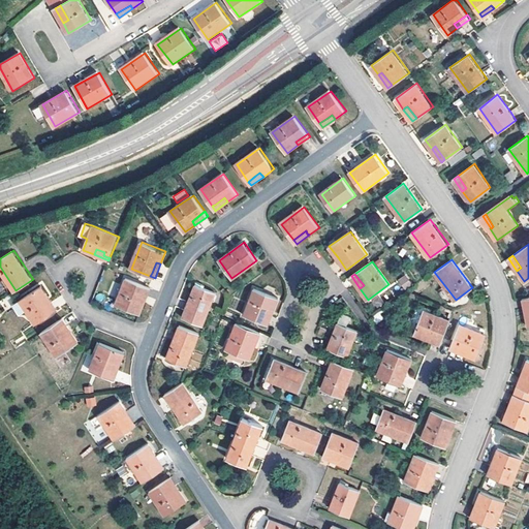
[(143,296),(147,286),(127,279),(117,305),(142,313),(146,303),(141,301),(143,296)]
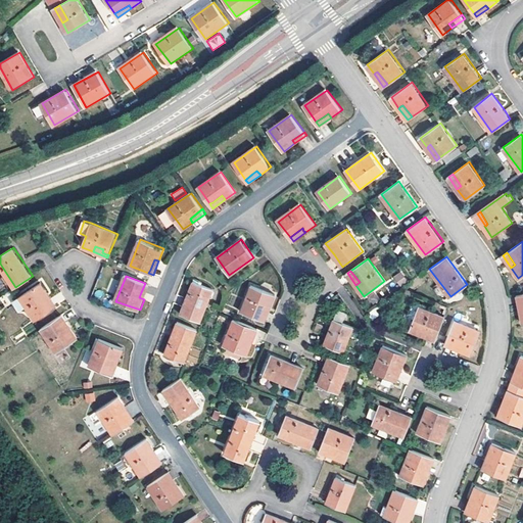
[(194,281),(182,313),(201,321),(214,288),(194,281)]
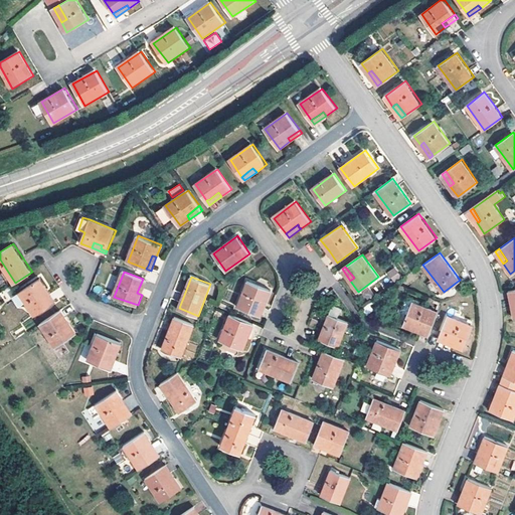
[(48,289),(42,279),(21,293),(36,316),(52,304),(44,292),(48,289)]
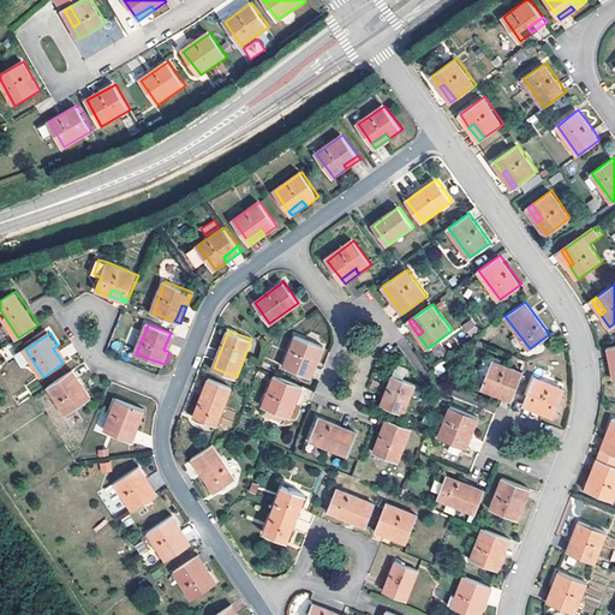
[(163,350),(169,352),(175,335),(171,333),(166,344),(163,350)]
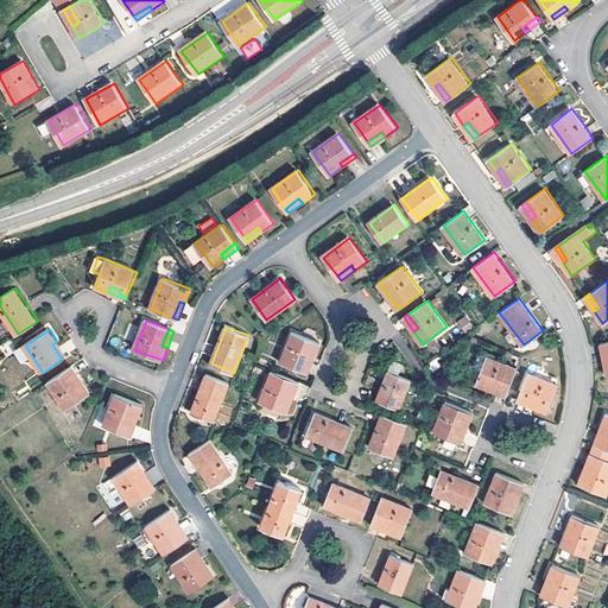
[(293,331),(282,361),(303,371),(310,354),(315,356),(321,342),(293,331)]
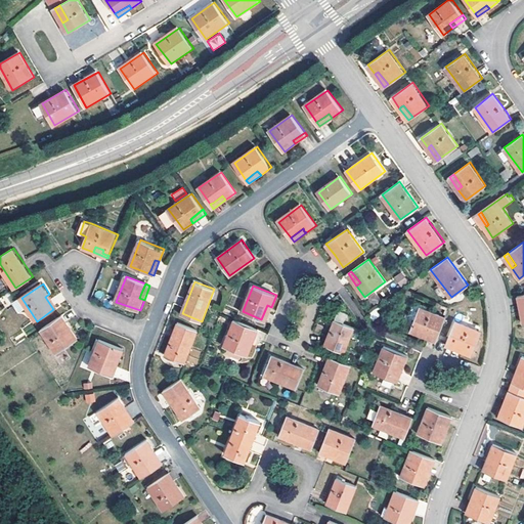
[(53,309),(57,307),(49,294),(45,297),(53,309)]
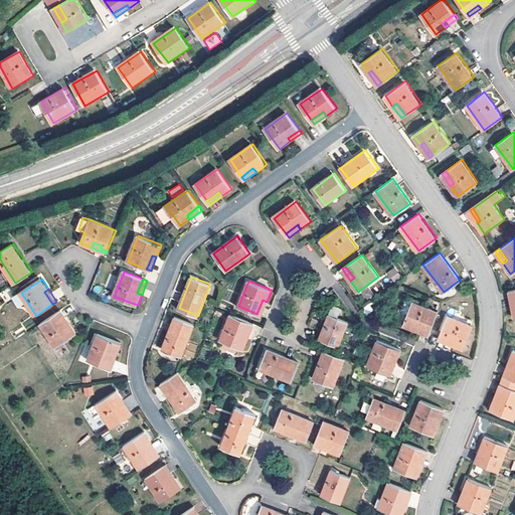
[(263,300),(256,314),(262,316),(267,302),(263,300)]
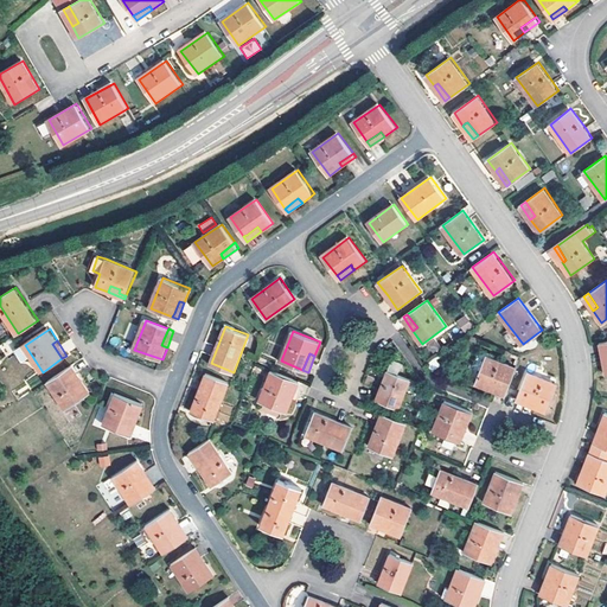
[(487,356),(477,383),(489,389),(490,387),(491,384),(508,390),(517,368),(487,356)]
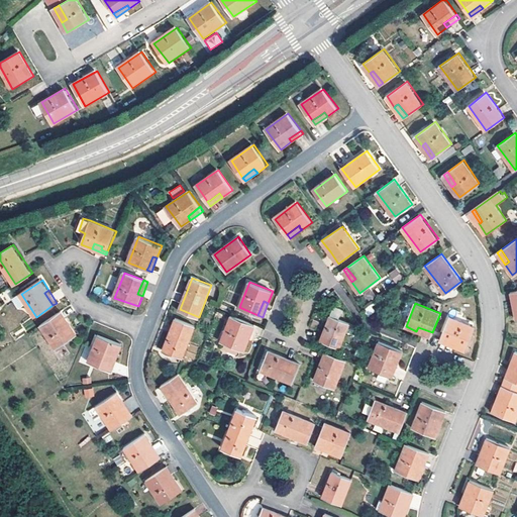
[(335,306),(321,340),(340,348),(350,323),(339,319),(343,310),(335,306)]
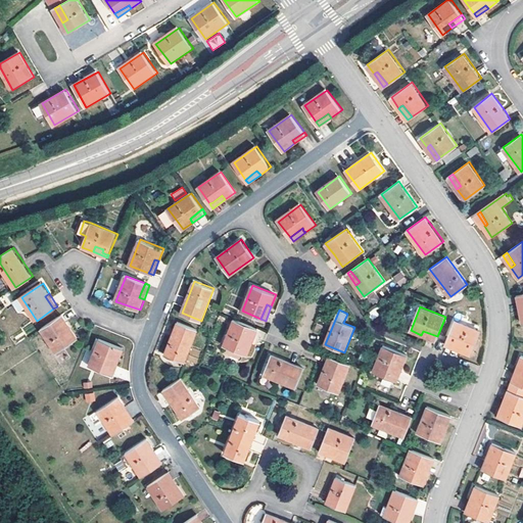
[(78,338),(72,328),(67,330),(62,323),(66,320),(63,316),(62,315),(41,328),(56,351),(78,338)]
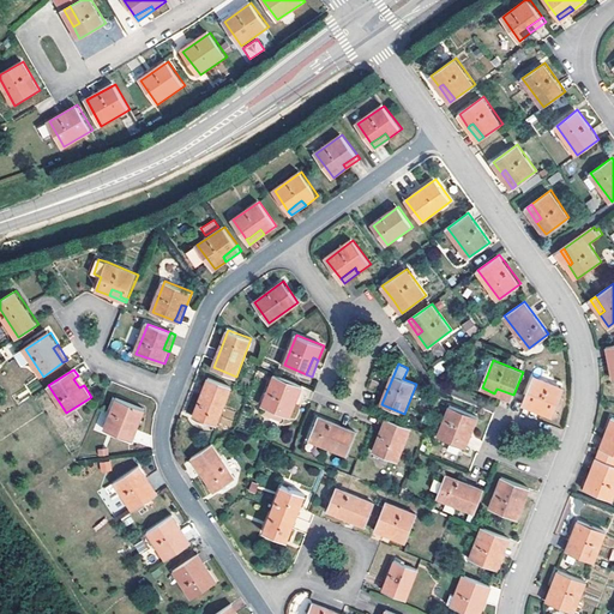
[(275,374),(263,405),(289,416),(295,403),(290,401),(298,383),(275,374)]
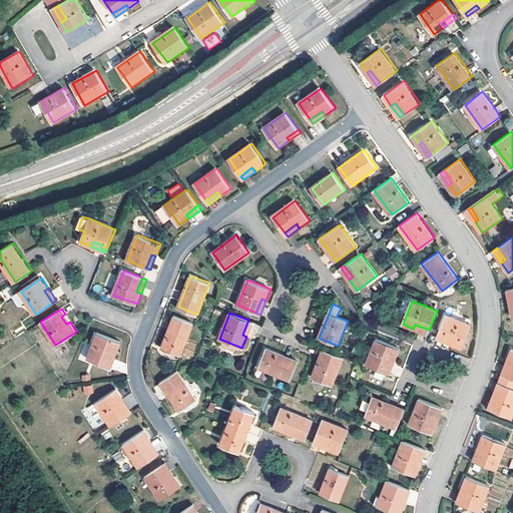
[(65,314),(61,317),(66,324),(70,322),(65,314)]
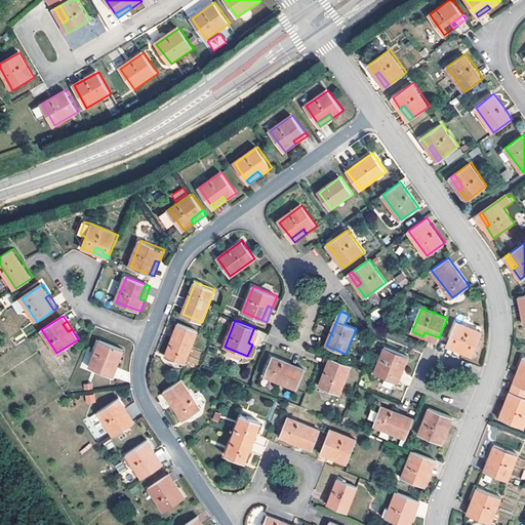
[(179,322),(166,354),(186,362),(199,330),(179,322)]
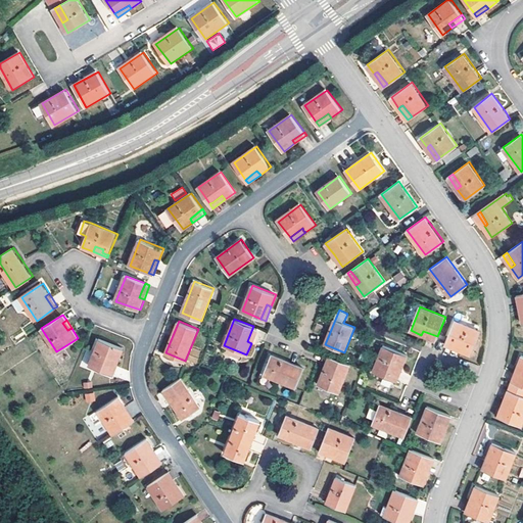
[(456,321),(447,340),(461,345),(460,347),(459,349),(471,354),(481,331),(456,321)]
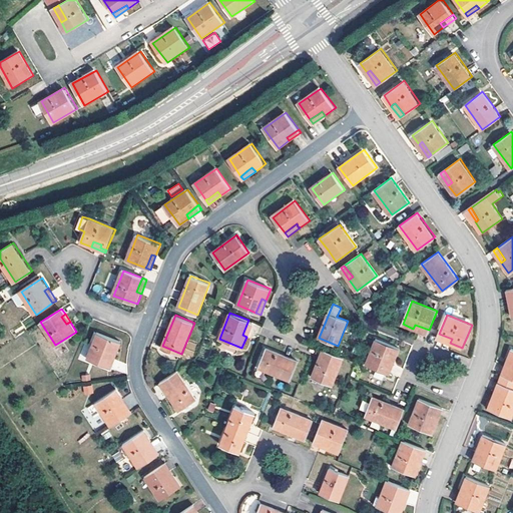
[(242,335),(246,337),(252,322),(248,320),(242,335)]
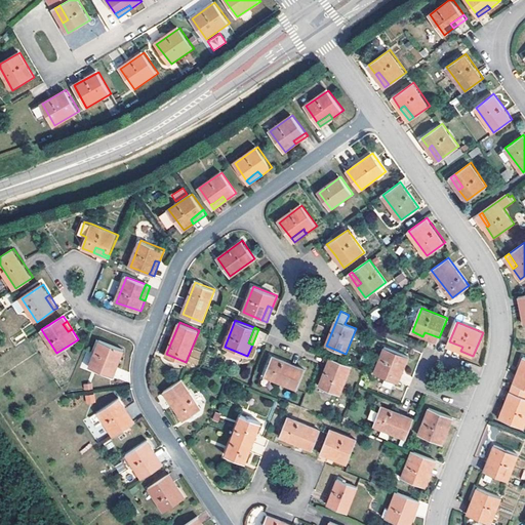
[(422,336),(438,341),(439,337),(425,332),(423,334),(422,336)]
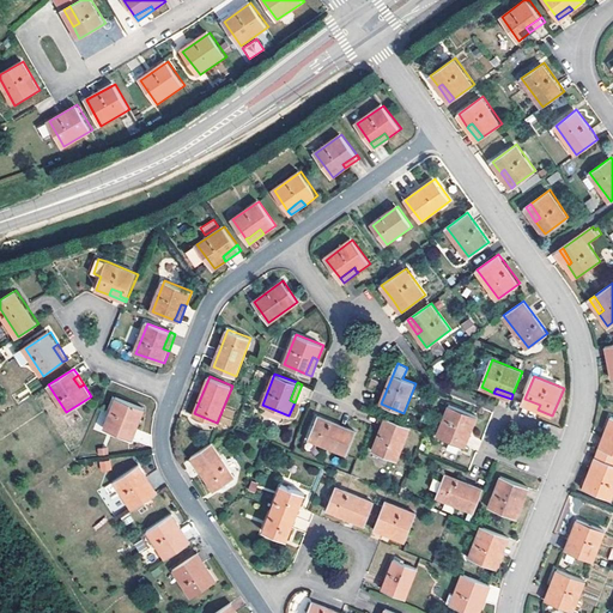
[(107,428),(128,437),(134,422),(140,424),(147,410),(120,398),(107,428)]
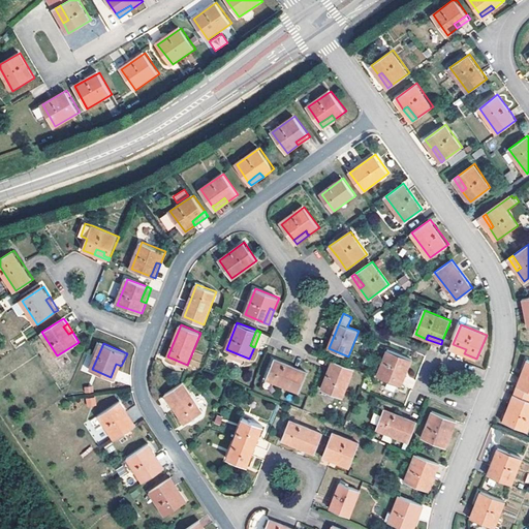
[(450,348),(464,353),(465,351),(466,349),(453,344),(450,348)]
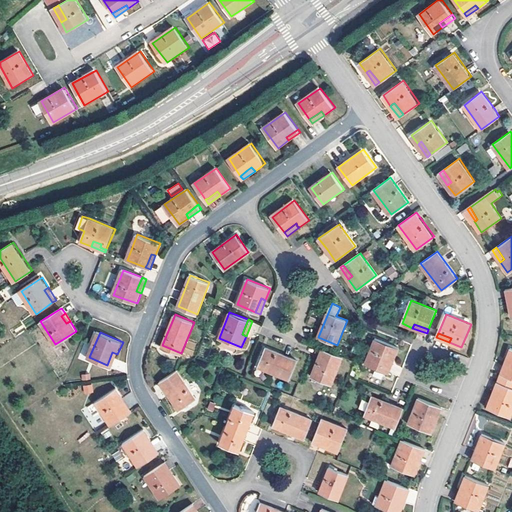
[(376,339),(366,364),(383,371),(389,357),(391,358),(394,359),(399,348),(376,339)]
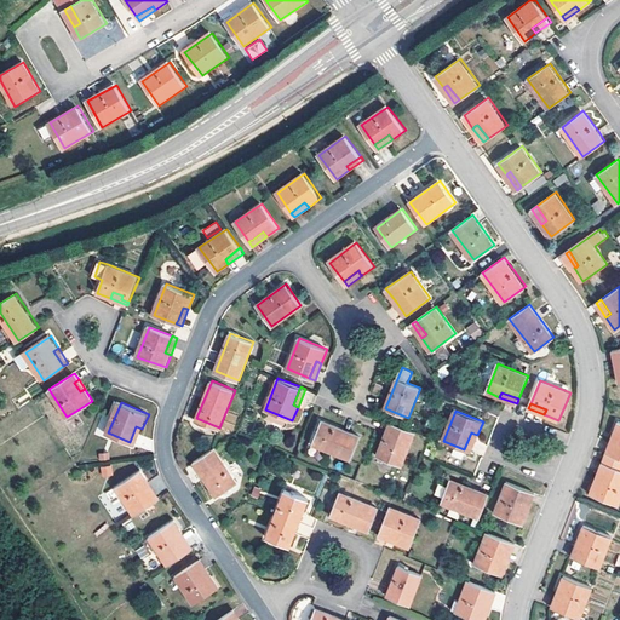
[(323,420),(314,445),(352,459),(361,436),(323,420)]
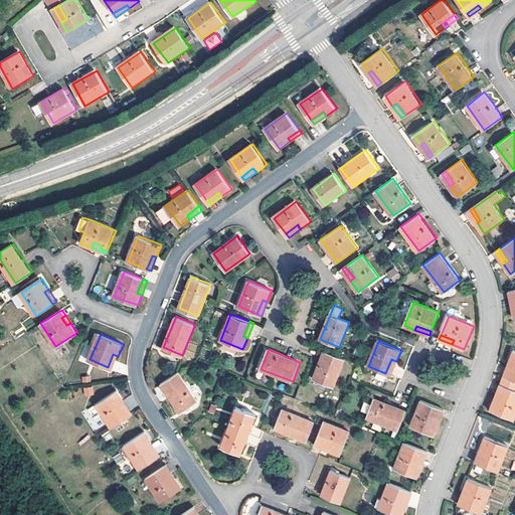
[(324,350),(314,378),(334,386),(345,358),(324,350)]
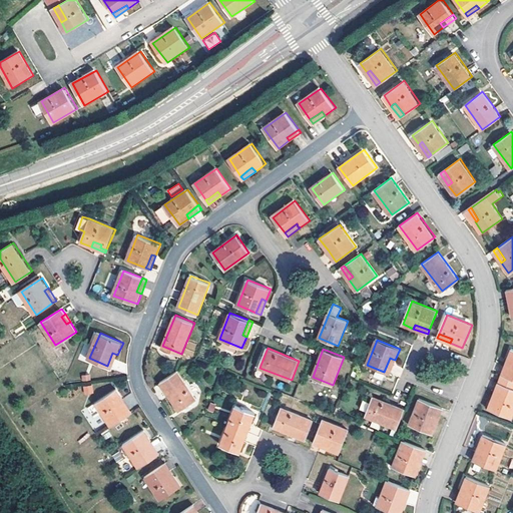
[(107,366),(112,368),(117,355),(112,353),(107,366)]
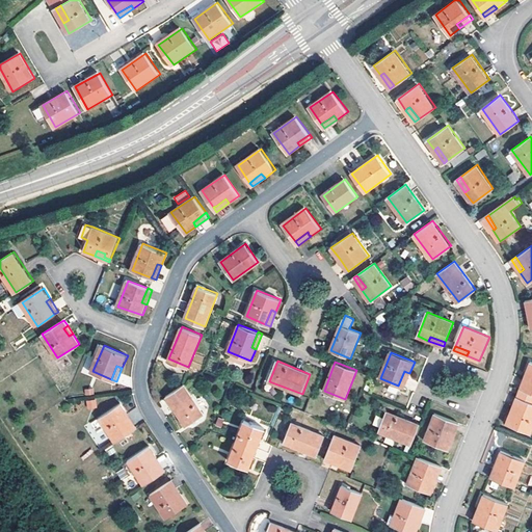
[(398,386),(403,388),(409,373),(406,372),(404,371),(398,386)]
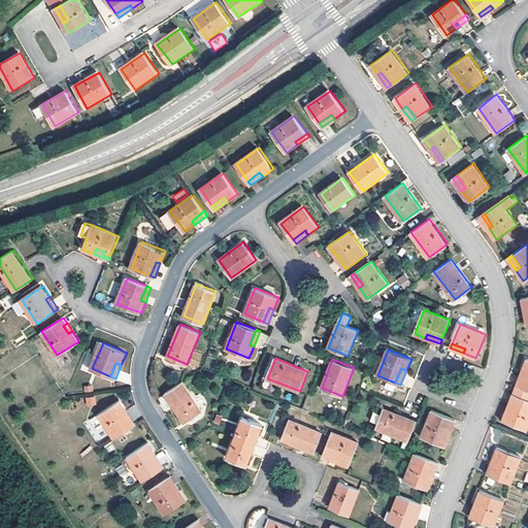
[(523,370),(517,385),(522,387),(527,372),(523,370)]
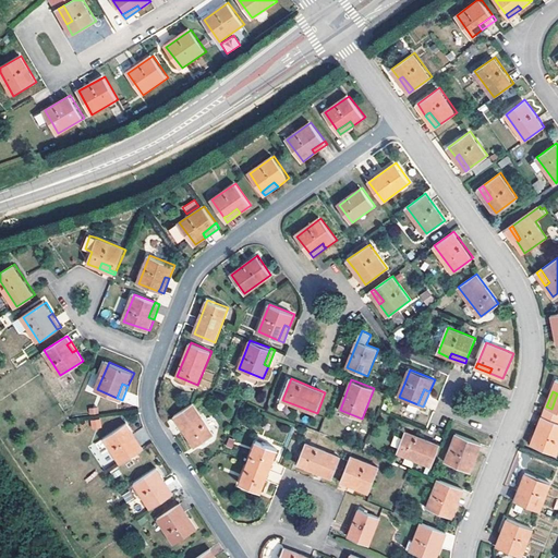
[(194,402),(176,415),(196,446),(215,434),(194,402)]
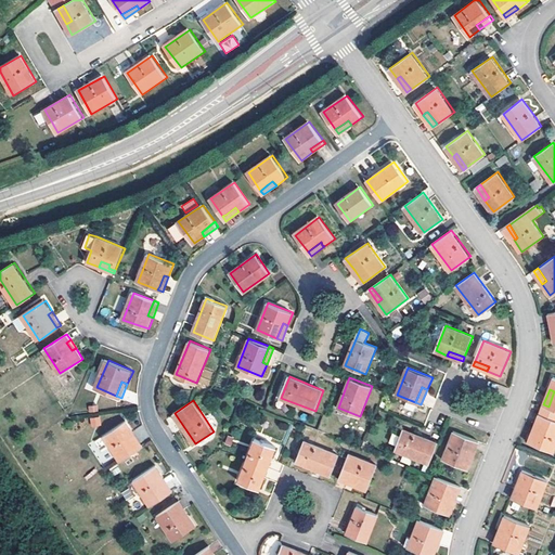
[(554,418),(554,409),(549,407),(543,404),(540,414),(545,416),(554,418)]
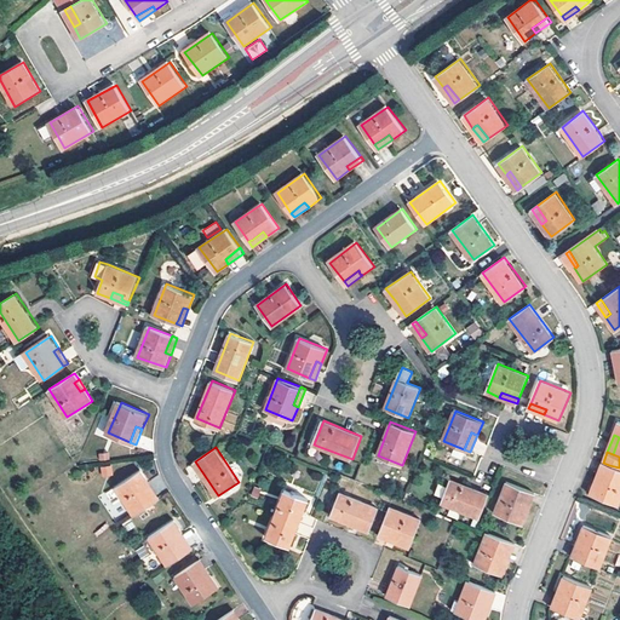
[(603,463),(597,478),(603,481),(609,465),(603,463)]
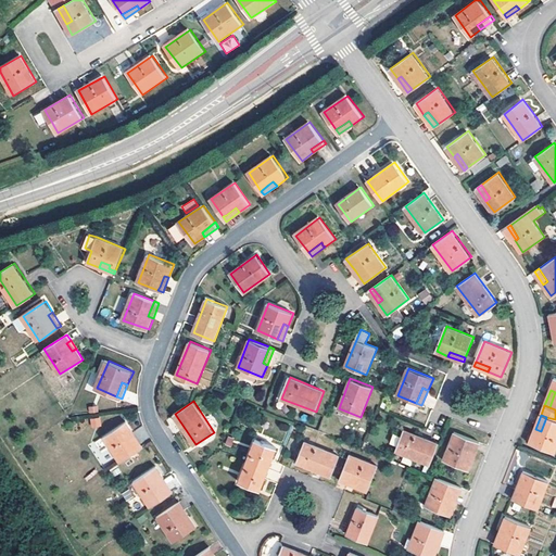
[(100,417),(89,419),(91,428),(101,427),(100,417)]
